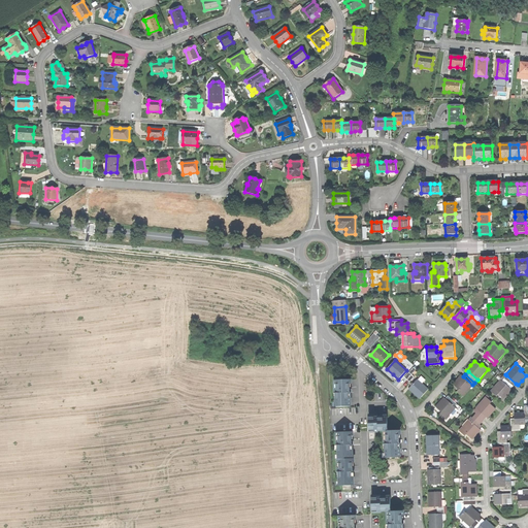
[(463,376),(462,375),(457,381),(453,385),(459,390),(457,392),(463,397),(473,386),(472,385),(463,376)]
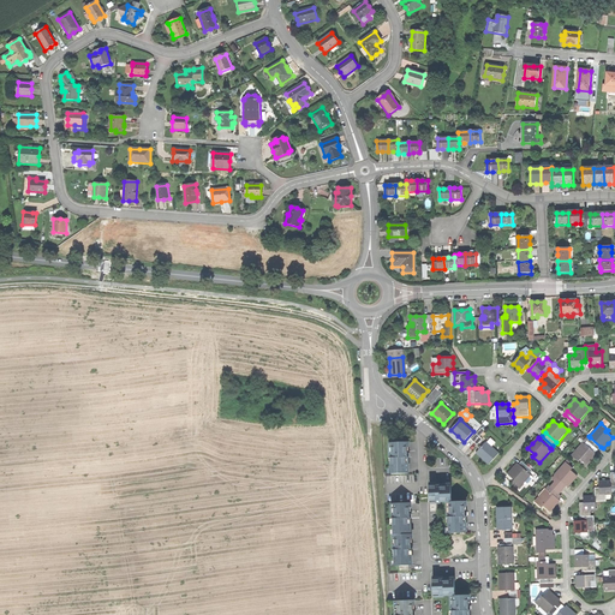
[(590,437),(587,441),(598,451),(601,447),(590,437)]
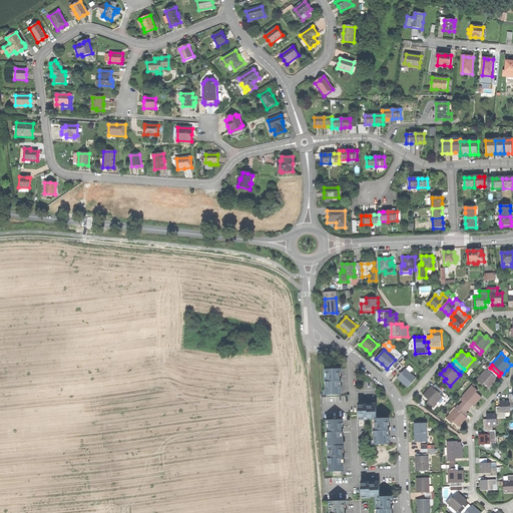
[(490,368),(488,370),(497,378),(499,376),(490,368)]
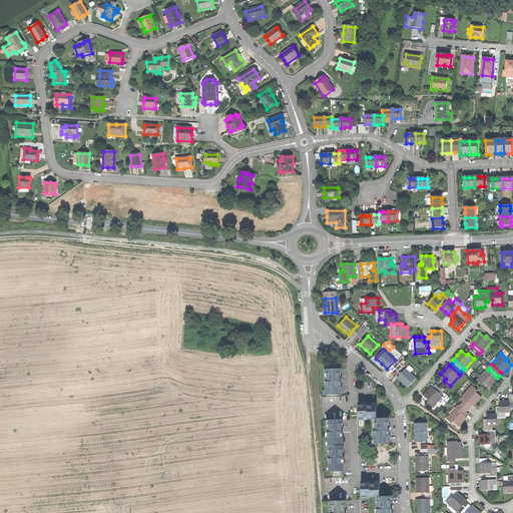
[(327,395),(341,395),(341,387),(339,387),(339,384),(339,382),(341,382),(341,373),(342,373),(342,369),(328,369),(328,379),(327,379),(327,395)]
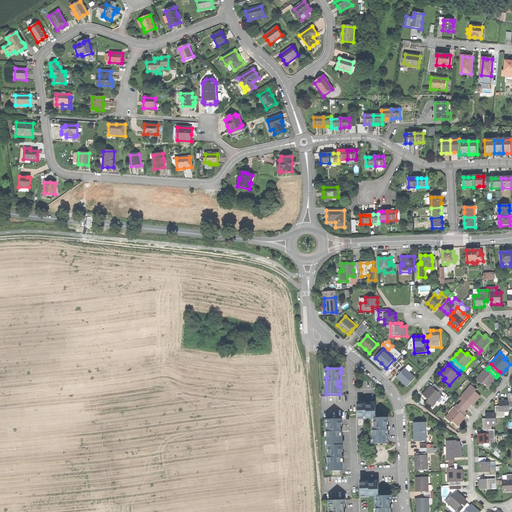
[(400,374),(397,378),(402,382),(408,387),(415,378),(405,369),(401,372),(400,374)]
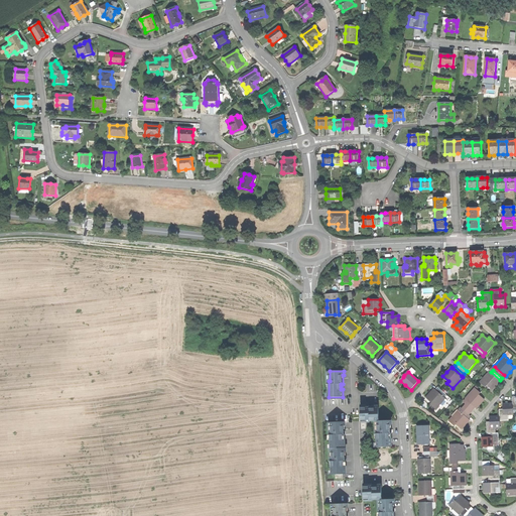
[(490,372),(480,382),(486,388),(487,386),(493,391),(496,387),(501,382),(500,380),(491,372),(490,372)]
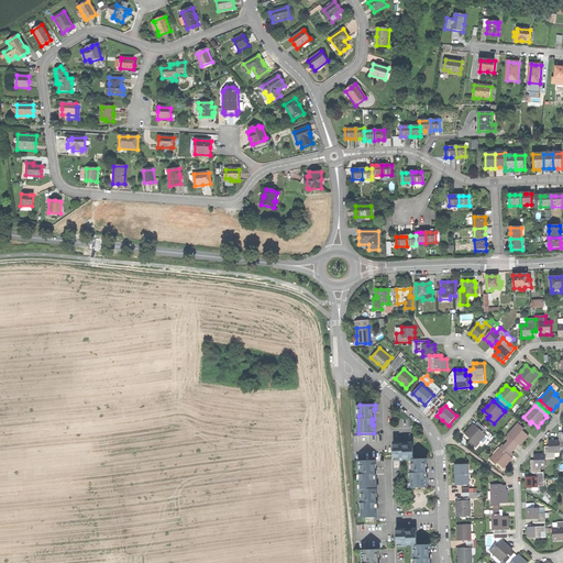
[(478,423),(475,426),(485,433),(487,431),(478,423)]
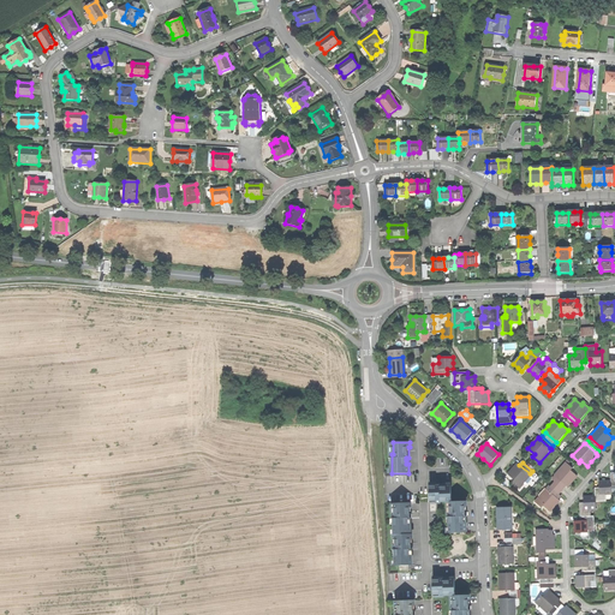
[(567,485),(568,487),(573,482),(578,476),(571,471),(573,469),(567,463),(555,475),(556,476),(567,485)]
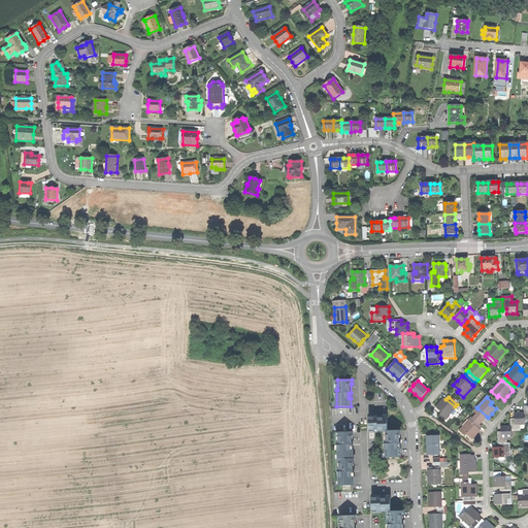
[(446,399),(444,398),(439,403),(436,407),(441,413),(440,415),(446,420),(456,407),(455,406),(446,399)]
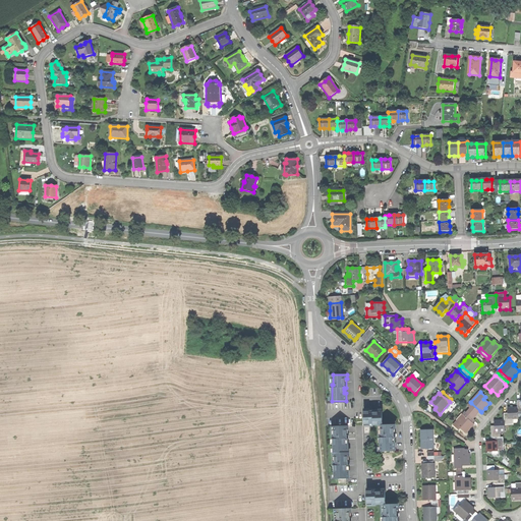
[(477,414),(480,411),(471,403),(469,406),(477,414)]
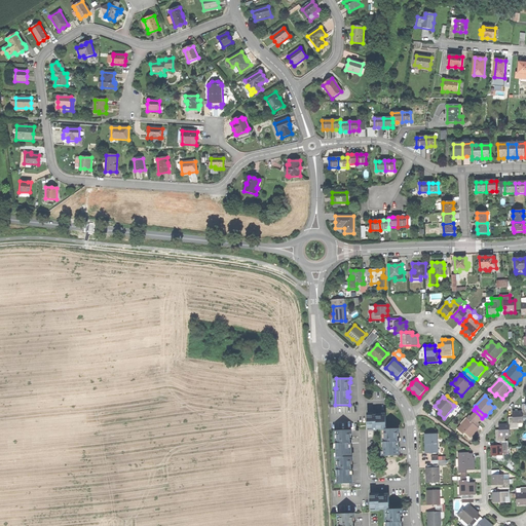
[(523,423),(523,416),(523,412),(518,412),(513,412),(513,417),(510,417),(510,424),(510,428),(519,428),(519,423),(523,423)]
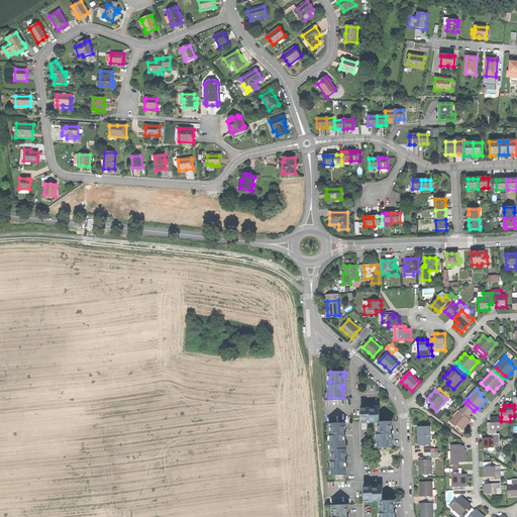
[(370,408),(362,408),(362,421),(368,421),(368,422),(378,422),(379,431),(377,431),(378,448),(392,447),(392,439),(390,439),(390,437),(390,434),(392,434),(391,426),(393,426),(392,422),(381,422),(380,408),(370,408)]
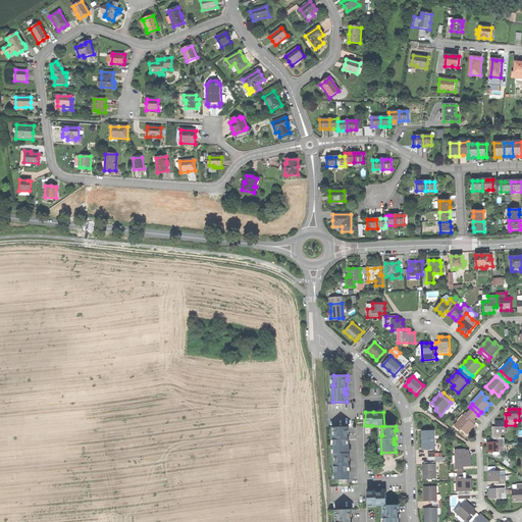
[(467,414),(465,416),(474,424),(476,421),(467,414)]
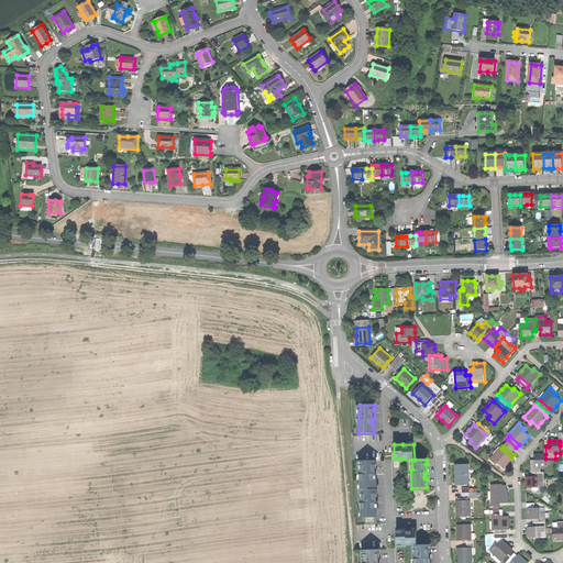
[(500,448),(489,460),(496,465),(497,463),(504,468),(508,464),(512,459),(511,457),(501,449),(500,448)]
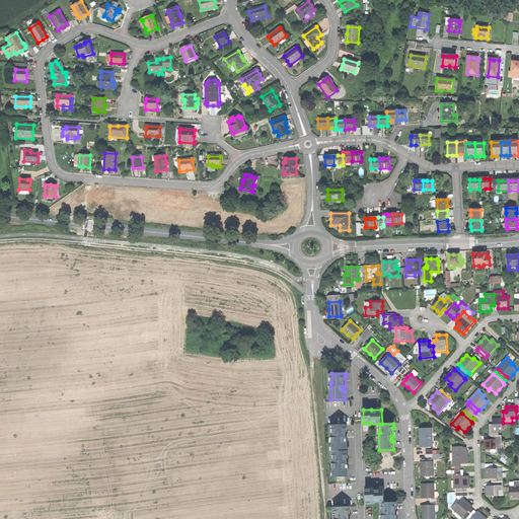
[(503,430),(503,423),(503,419),(493,419),(493,425),(490,425),(490,430),(490,436),(499,436),(499,431),(503,430)]
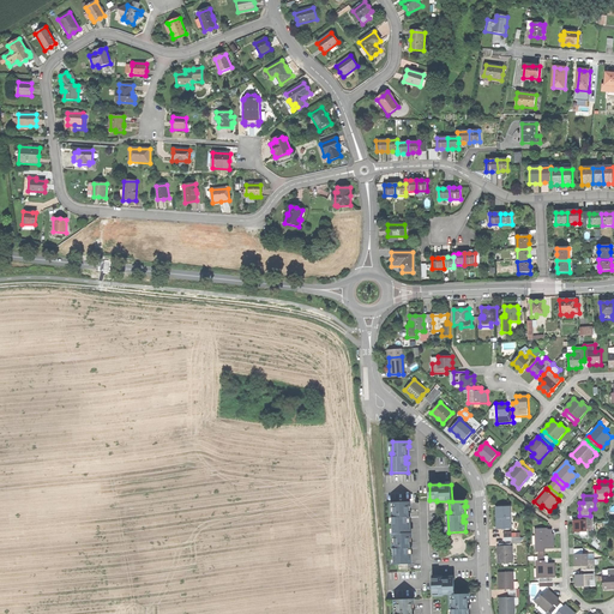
[(410,501),(393,503),(393,513),(392,513),(392,534),(393,534),(409,533),(409,523),(407,523),(407,521),(407,517),(409,517),(409,507),(410,507),(410,501)]
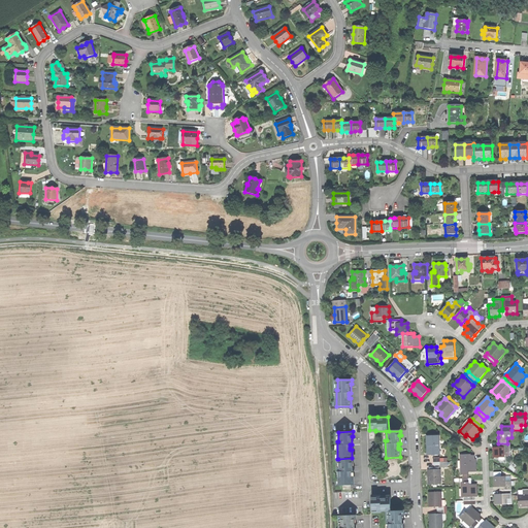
[(427,455),(440,455),(439,439),(427,440),(427,448),(427,455)]
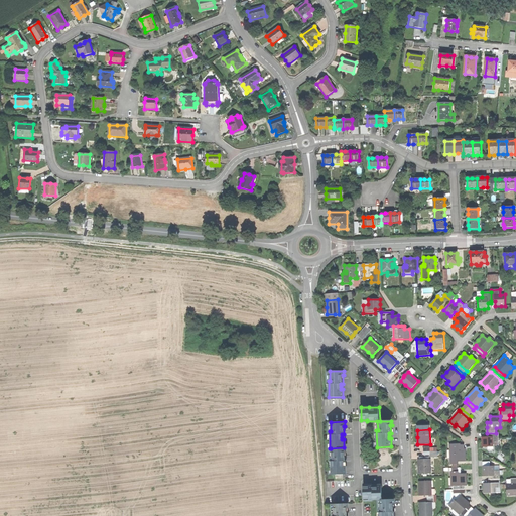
[(499,433),(496,433),(487,433),(487,437),(483,437),(483,442),(483,447),(499,446),(499,433)]
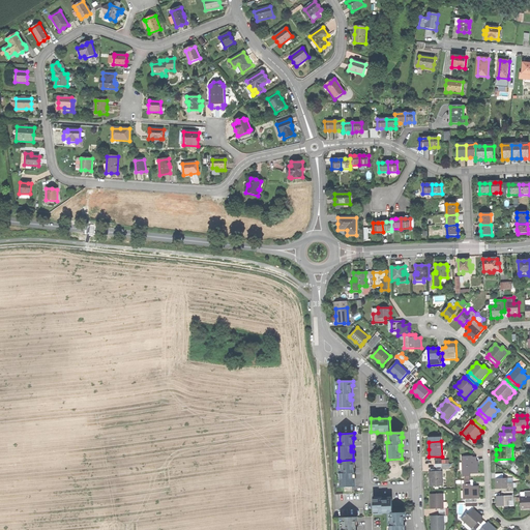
[(354,460),(353,460),(340,461),(341,470),(339,470),(339,488),(344,488),(351,488),(353,488),(353,478),(352,478),(352,475),(352,473),(353,473),(353,465),(354,465),(354,460)]
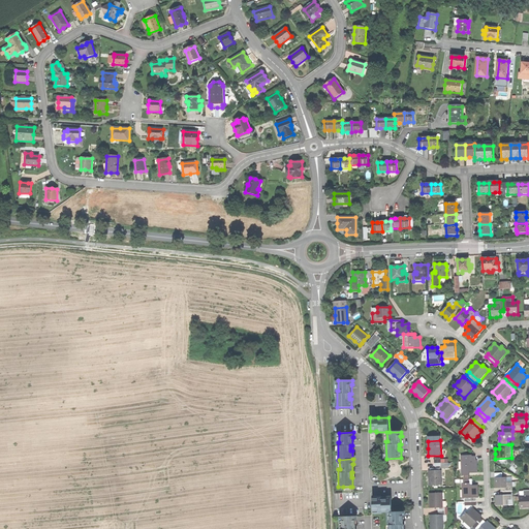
[(462,461),(462,476),(470,476),(470,473),(477,473),(477,467),(477,461),(475,461),(463,461),(462,461)]
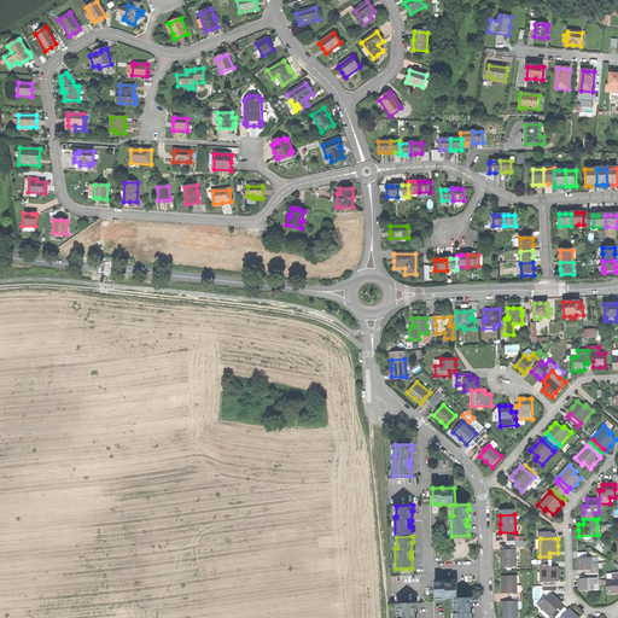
[(502,567),(517,566),(516,549),(501,549),(501,559),(502,567)]
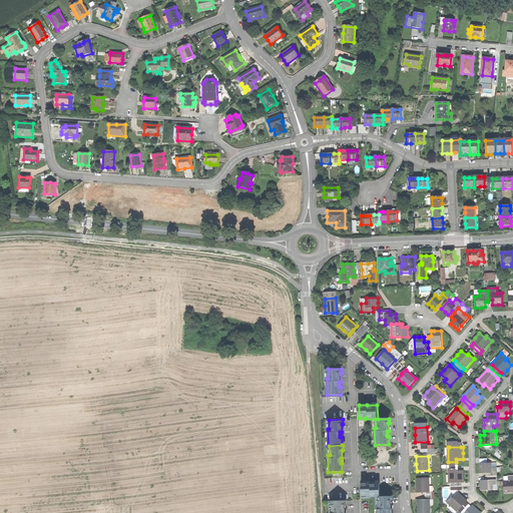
[(492,463),(480,463),(480,468),(480,473),(485,473),(486,476),(497,476),(497,468),(492,468),(492,463)]
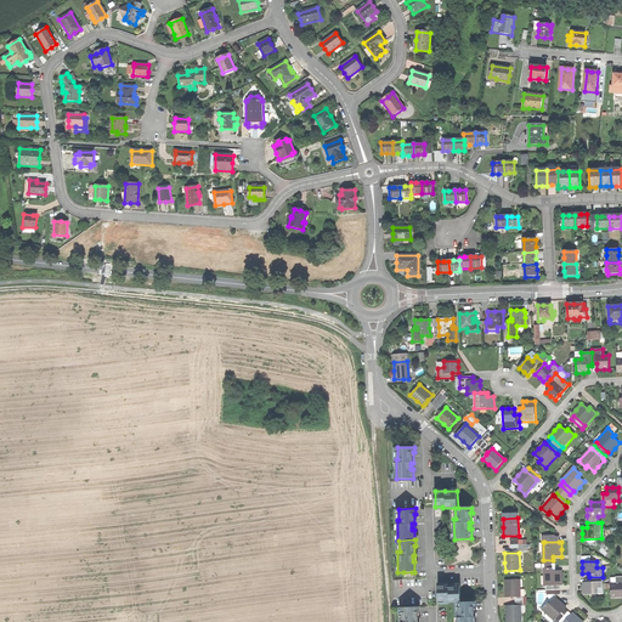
[(560,584),(563,584),(561,577),(561,571),(553,571),(553,567),(543,567),(544,586),(546,586),(560,584)]
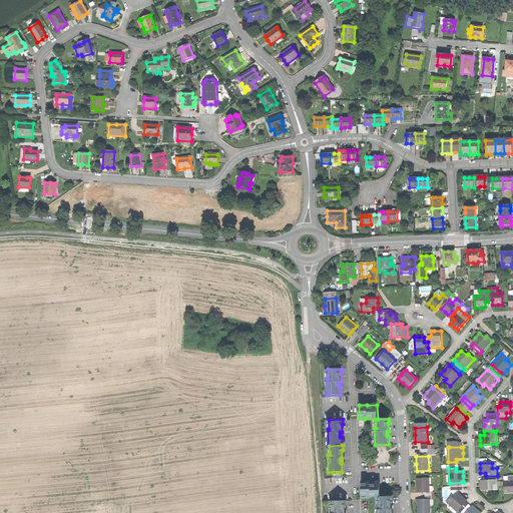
[(503,481),(504,493),(512,492),(512,475),(508,476),(508,481),(503,481)]
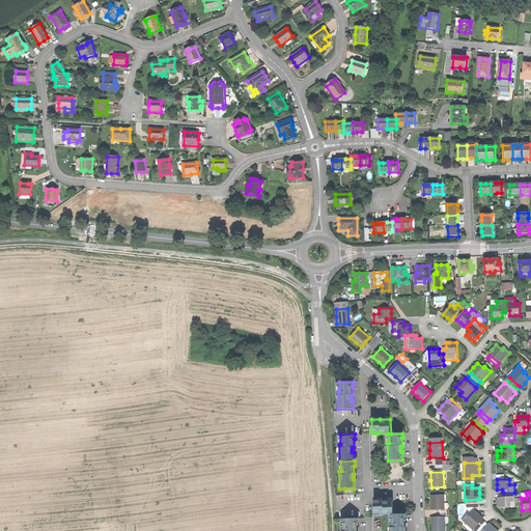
[(515,507),(514,493),(503,493),(503,497),(498,497),(498,503),(498,507),(515,507)]
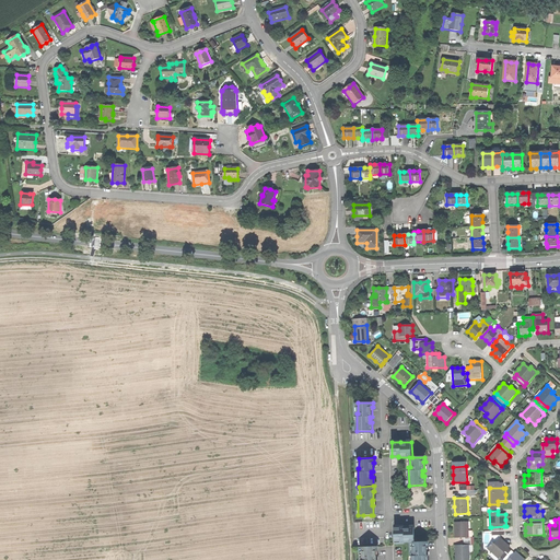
[(455,537),(464,537),(468,537),(468,522),(455,522),(455,531),(455,537)]
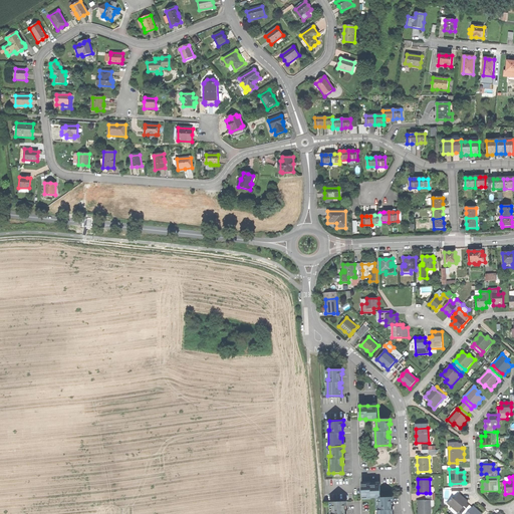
[(371,484),(362,485),(362,497),(368,497),(368,498),(379,498),(379,507),(378,507),(377,513),(391,513),(391,510),(393,510),(392,502),(394,502),(394,497),(381,498),(381,484),(371,484)]
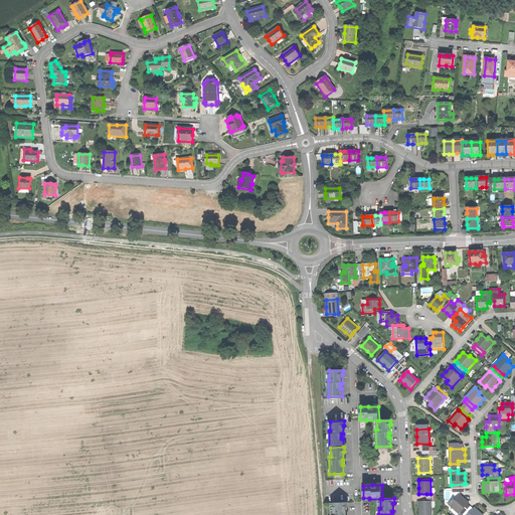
[(448,504),(459,513),(460,512),(468,504),(469,502),(465,498),(460,494),(455,500),(454,498),(448,504)]
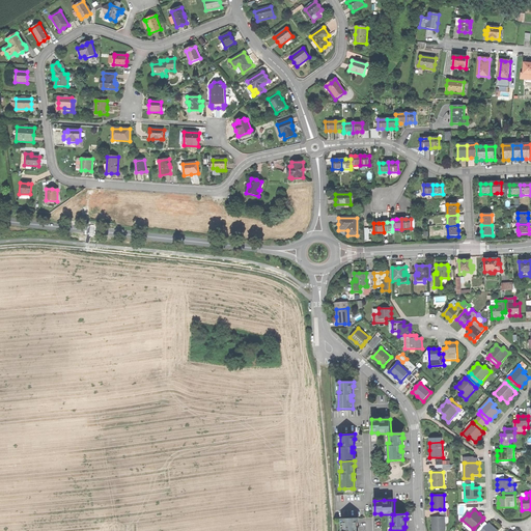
[(440,516),(432,516),(432,525),(431,530),(445,530),(445,516),(440,516)]
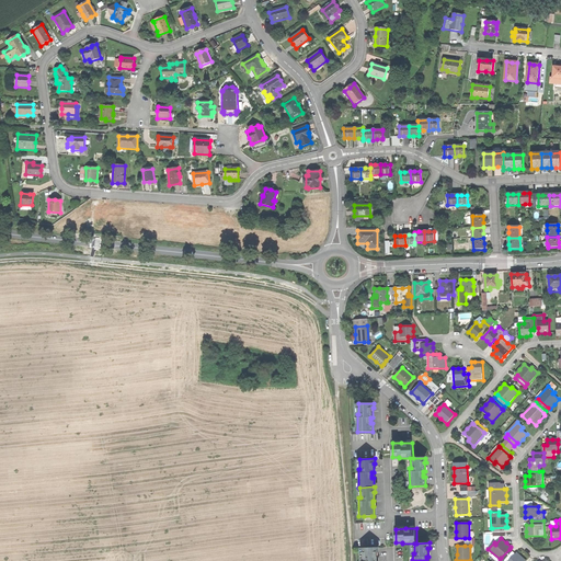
[(376,548),(361,548),(361,558),(359,558),(359,560),(374,560),(375,552),(376,552),(376,548)]
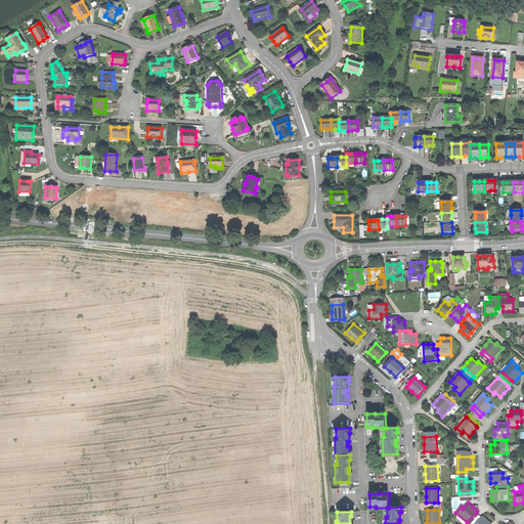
[(468,521),(471,523),(479,515),(476,513),(468,521)]
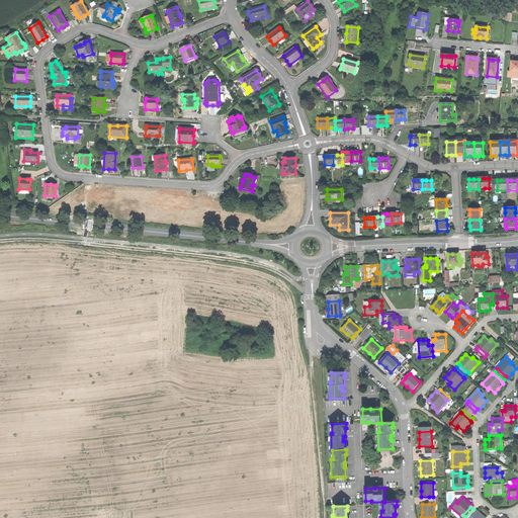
[(469,517),(476,511),(473,509),(465,517),(469,517)]
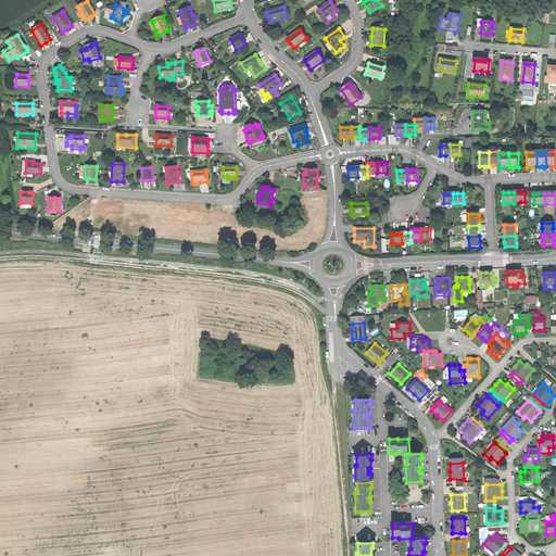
All buildings are outlined.
